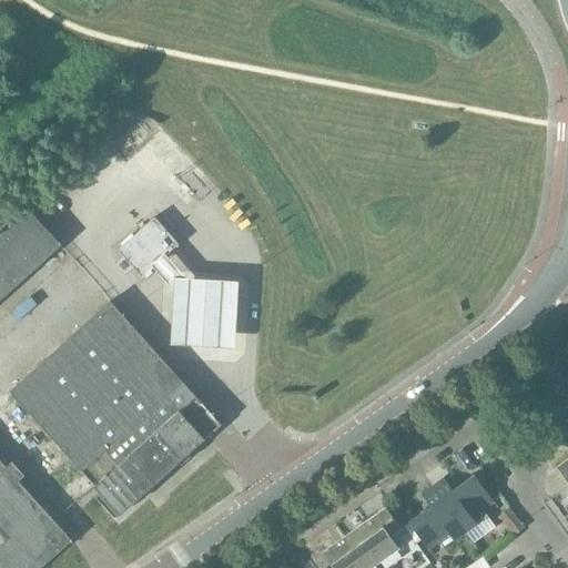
[(24,205),(0,227),(0,300),(60,246),(24,205)]
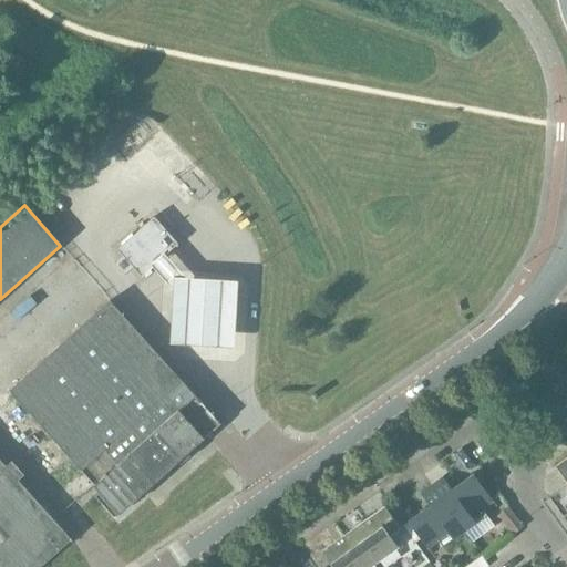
[(117,250),(142,277),(178,245),(154,218),(117,250)]
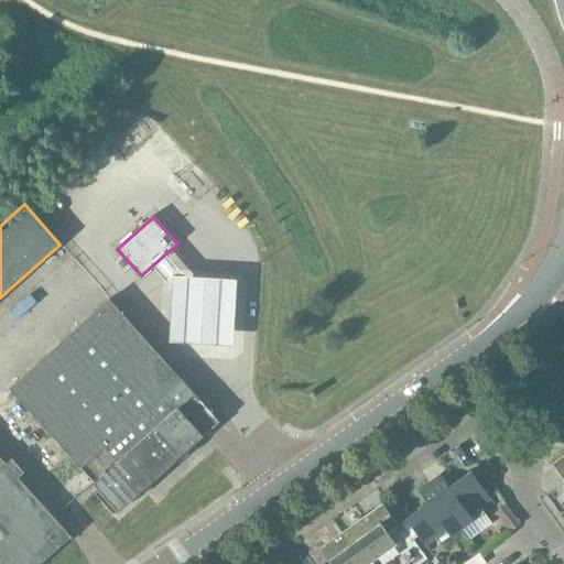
[(174,277),(167,344),(228,349),(235,282),(174,277)]
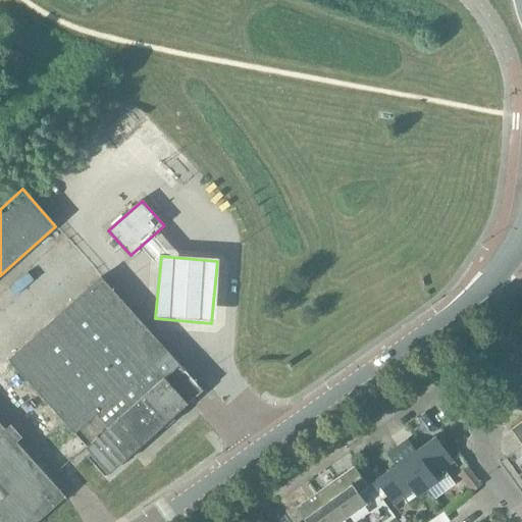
[(106,476),(110,472),(164,424),(166,427),(175,420),(172,417),(187,404),(188,405),(203,390),(101,277),(9,360),(64,421),(93,454),(89,457),(106,476)]
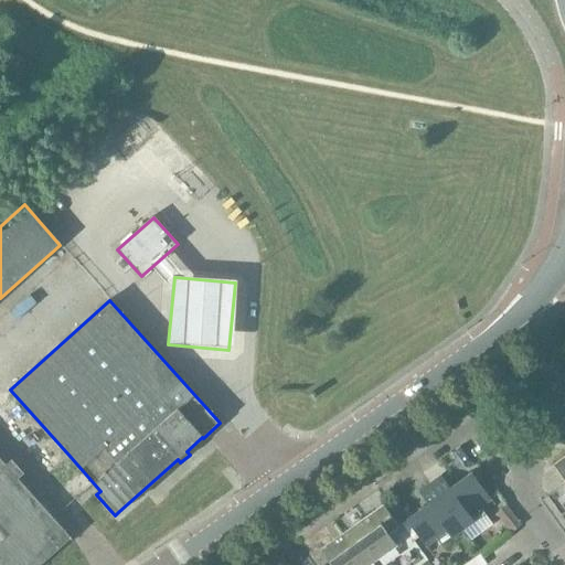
[(33,301),(14,315),(20,321),(39,308),(33,301)]
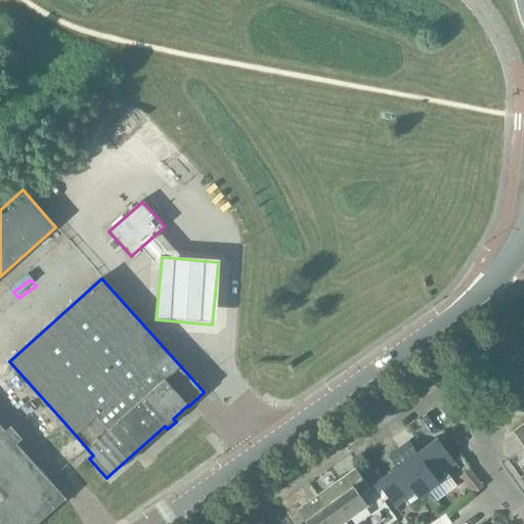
[(519,440),(523,436),(523,423),(513,431),(519,440)]
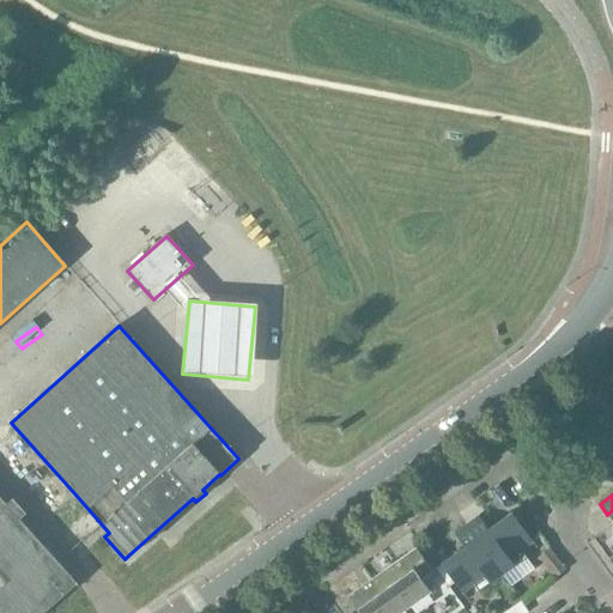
[(72,577),(20,520),(26,514),(13,499),(7,505),(0,497),(0,612),(44,612),(78,583),(72,577)]
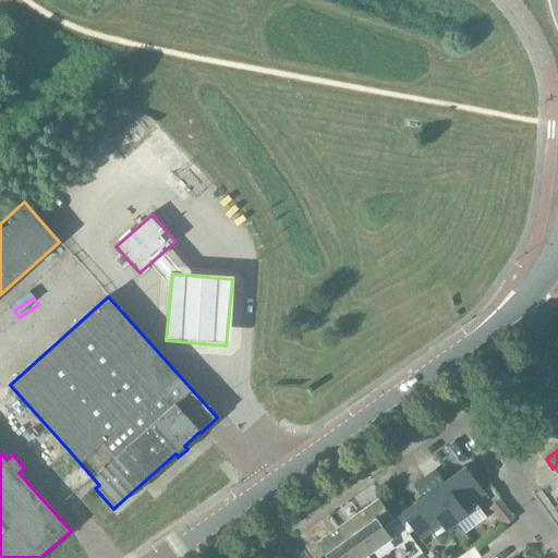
[(425,478),(458,523),(478,508),(472,497),(482,489),(466,468),(446,483),(436,470),(425,478)]
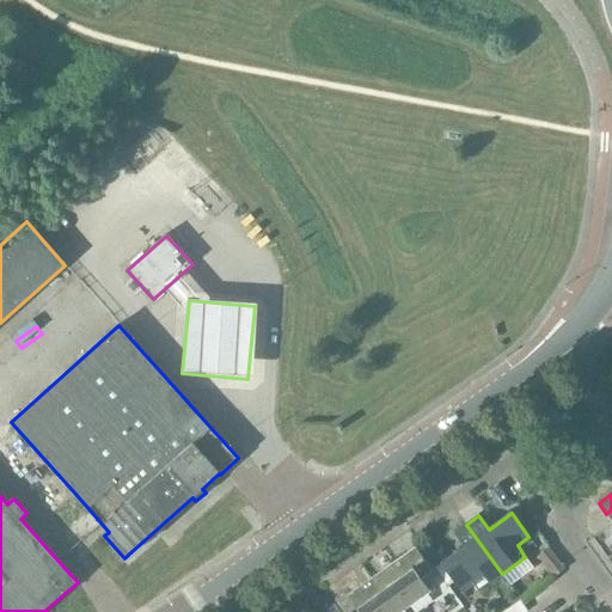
[(502,574),(466,525),(453,533),(464,549),(441,564),(458,588),(470,580),(478,591),(502,574)]
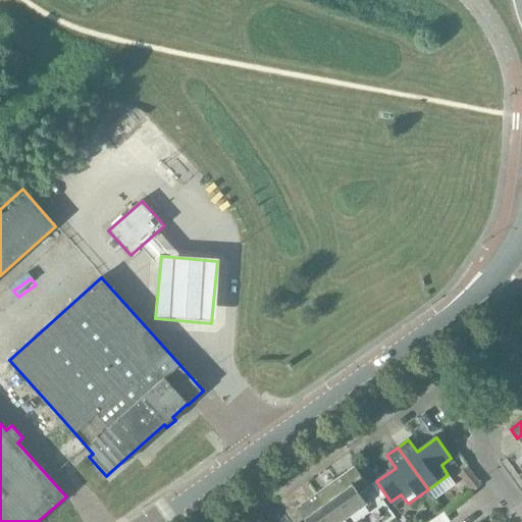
[(338,506),(347,517),(366,503),(359,491),(368,485),(355,467),(335,481),(348,500),(338,506)]
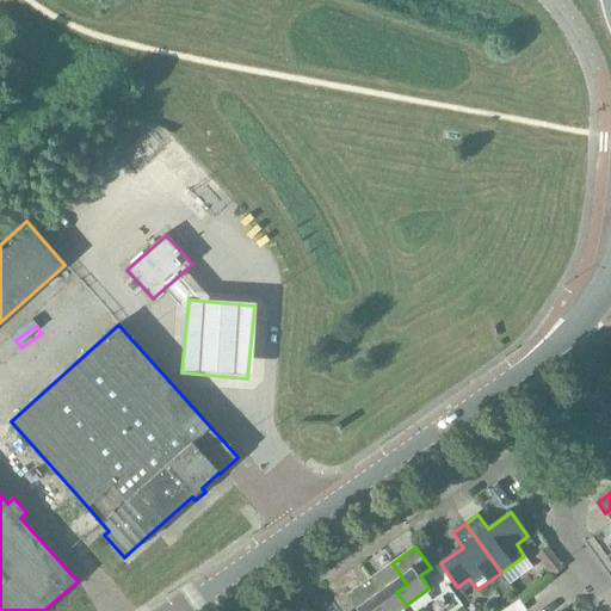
[(375,609),(376,610),(396,610),(406,605),(396,592),(407,585),(393,563),(371,578),(387,599),(375,609)]
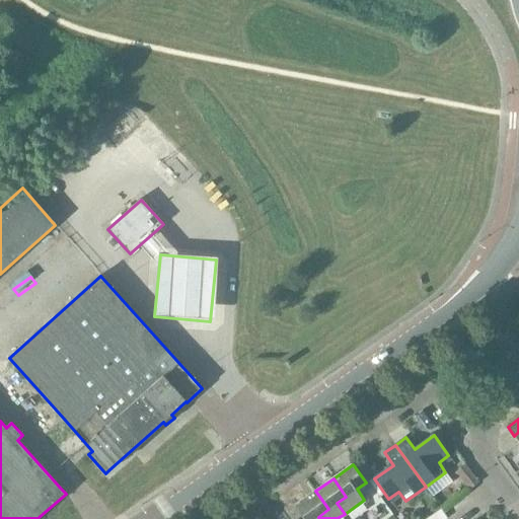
[(319,518),(318,517),(328,509),(315,491),(295,506),(304,518),(319,518)]
